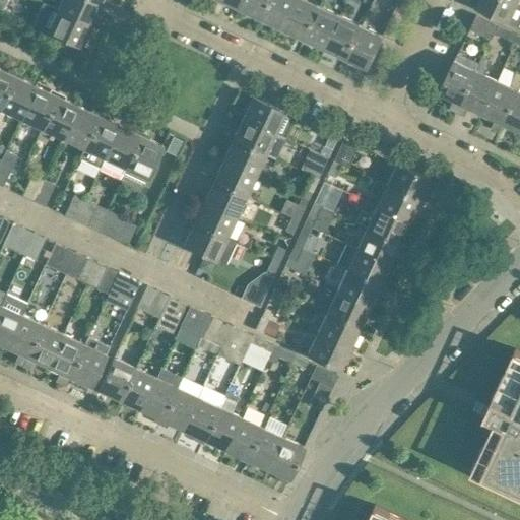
[(89,24),(100,3),(92,0),(60,0),(57,9),(89,24)]
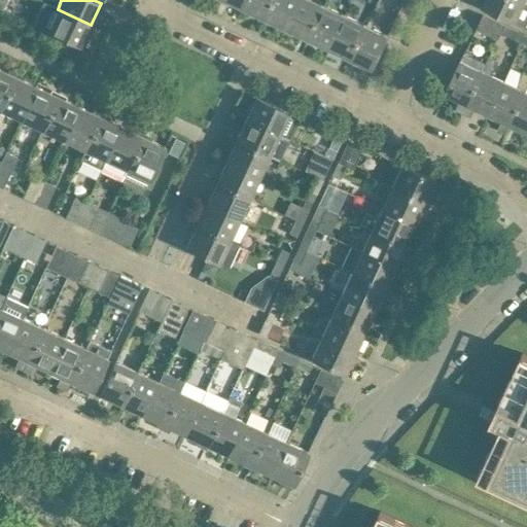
[(223,0),(244,9),(247,0),(223,0)]
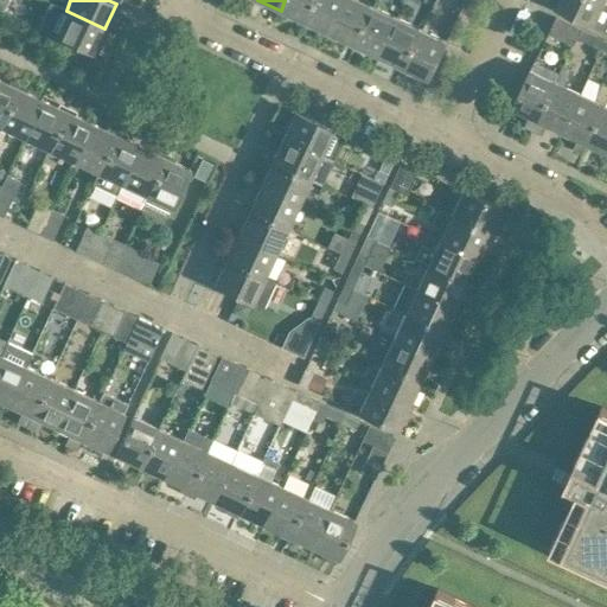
[(305,21),(315,0),(285,0),(281,11),(305,21)]
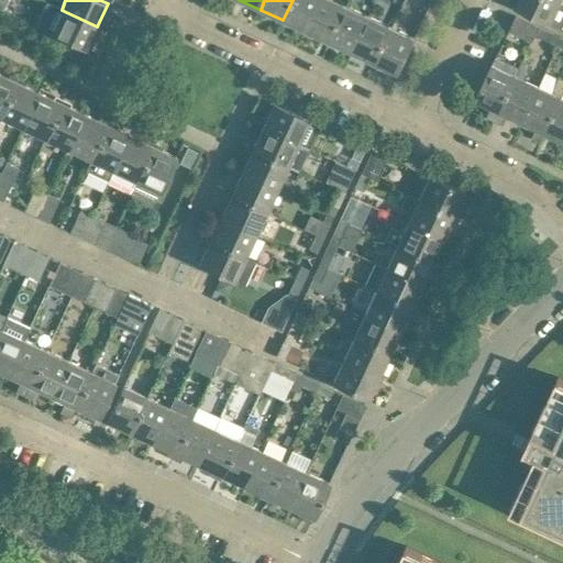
[(306,31),(319,0),(293,0),(283,20),(306,31)]
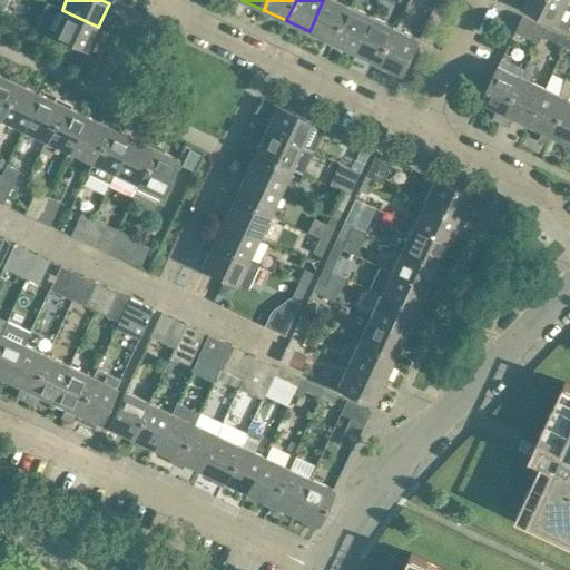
[(333,42),(350,6),(336,0),(323,0),(310,31),(333,42)]
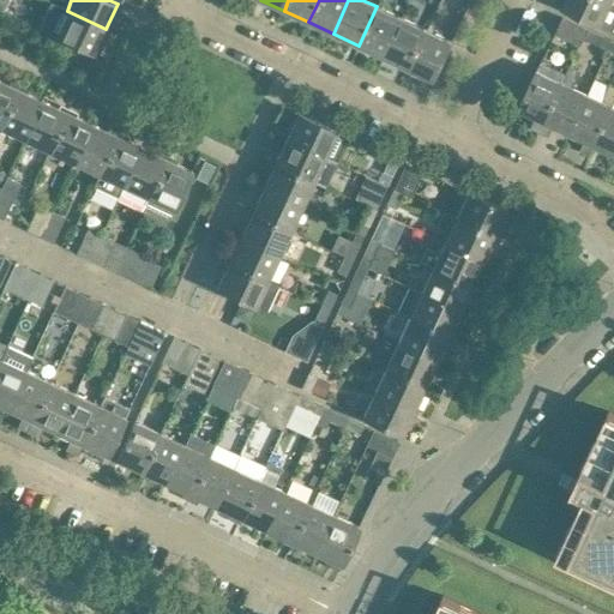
[(601,25),(612,2),(607,0),(565,0),(563,7),(601,25)]
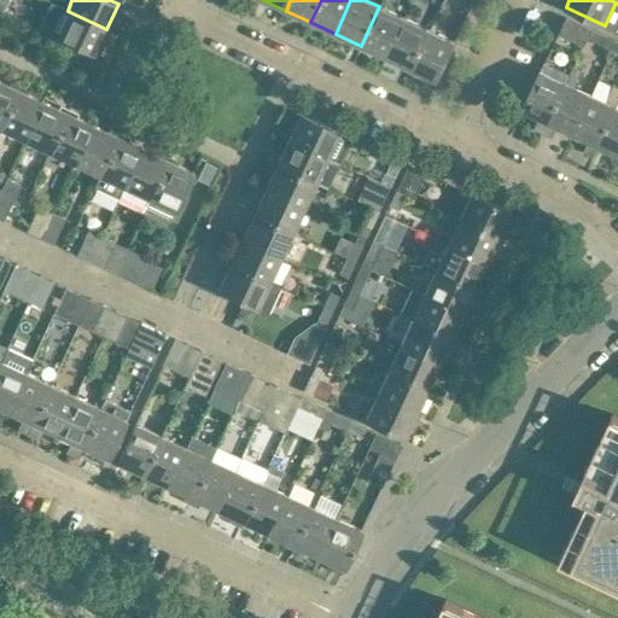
[(50,3),(38,28),(94,54),(106,29),(68,11),(50,3)]
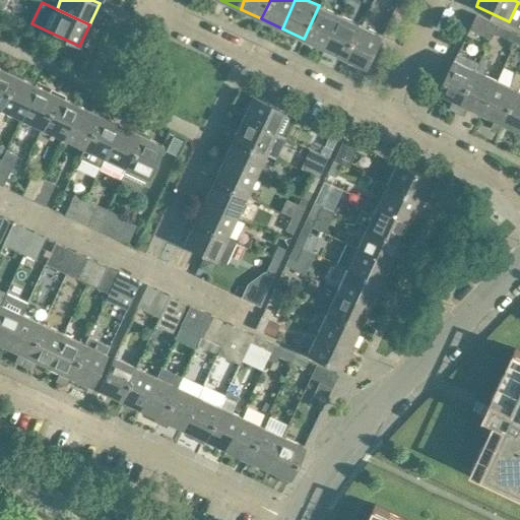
[(324,48),(339,15),(319,5),(304,39),(324,48)]
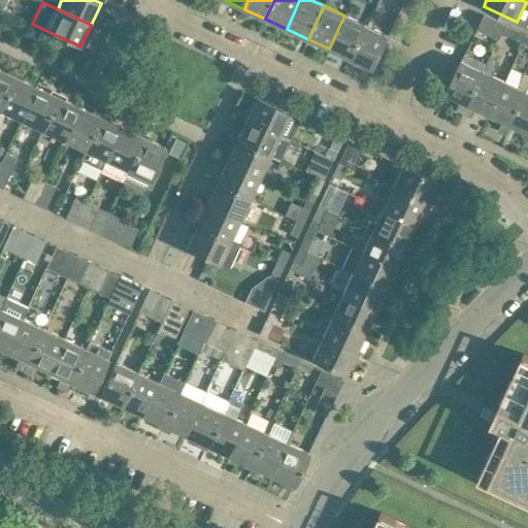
[(351,59),(366,25),(344,15),(329,48),(351,59)]
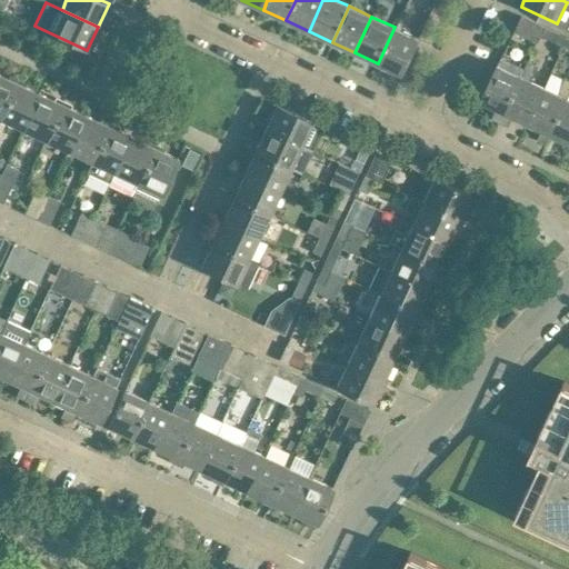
[(537,41),(540,37),(545,28),(521,17),(515,31),(537,41)]
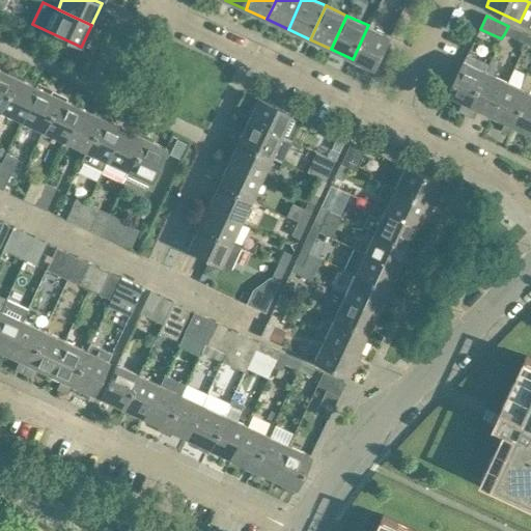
[(374,70),(391,35),(368,25),(353,59),(374,70)]
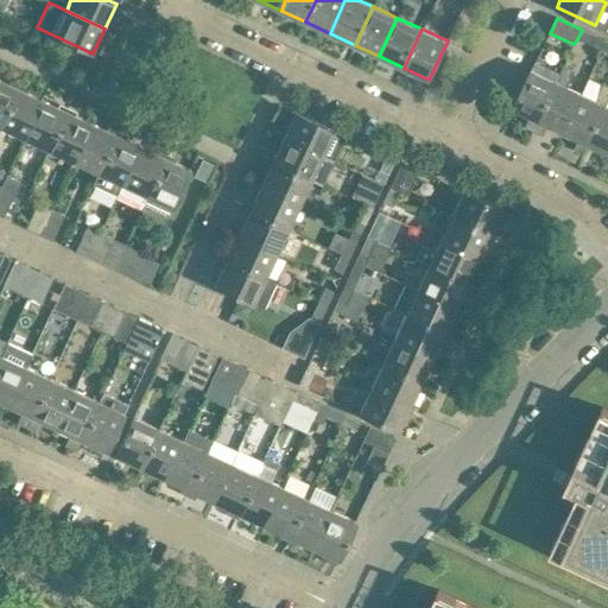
[(602,51),(607,42),(582,30),(577,39),(602,51)]
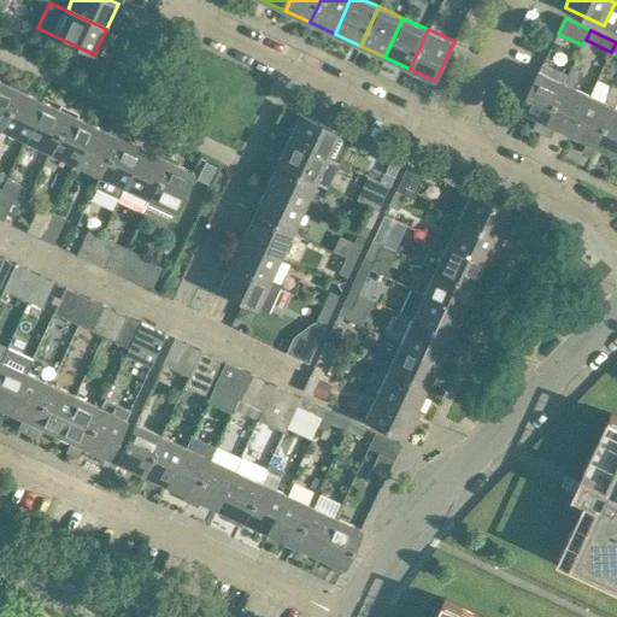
[(570,75),(544,62),(521,110),(538,118),(533,129),(542,134),(570,75)]
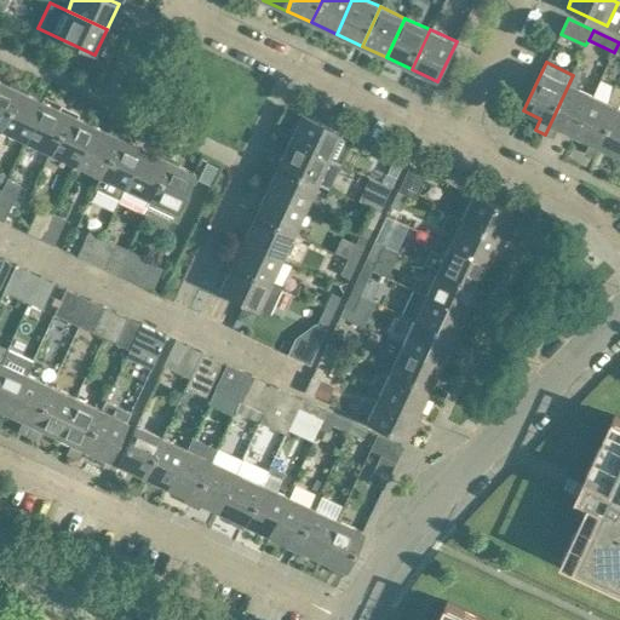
[(575,135),(593,95),(580,89),(587,70),(577,65),(573,75),(545,135),(554,138),(560,127),(575,135)]
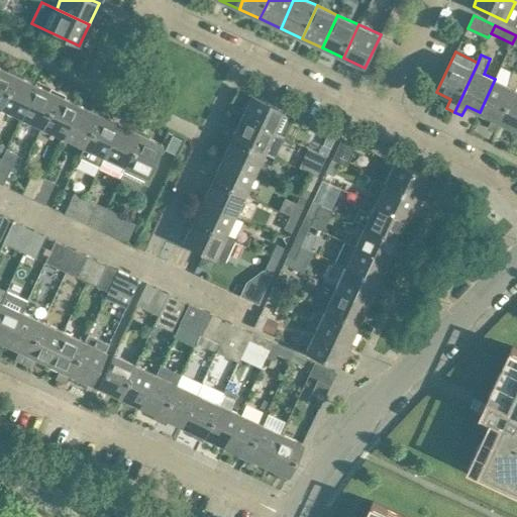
[(0,109),(16,76),(0,68),(0,109)]
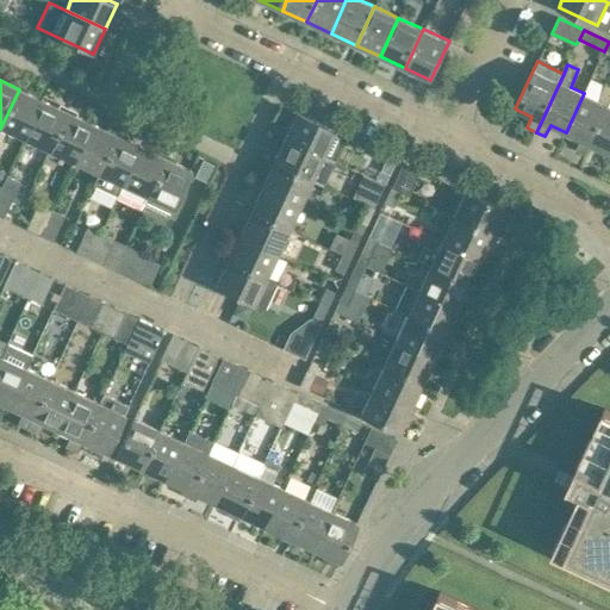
[(609,105),(609,106),(609,104),(609,85),(607,83),(599,100),(584,93),(566,132),(582,141),(577,151),(585,155),(591,144),(609,105)]
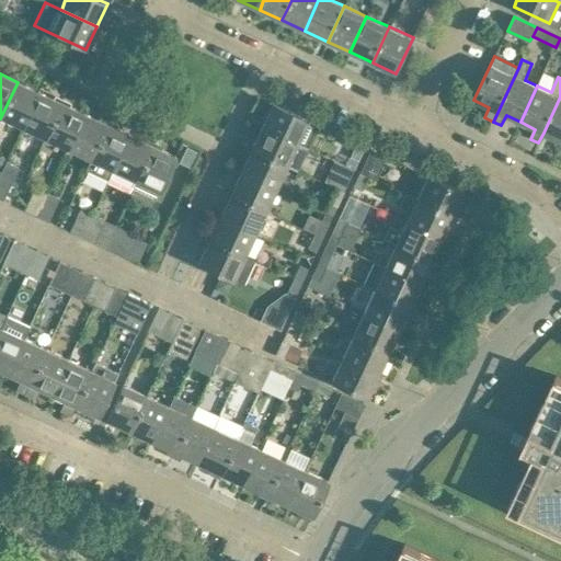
[(23,128),(39,93),(18,82),(0,118),(23,128)]
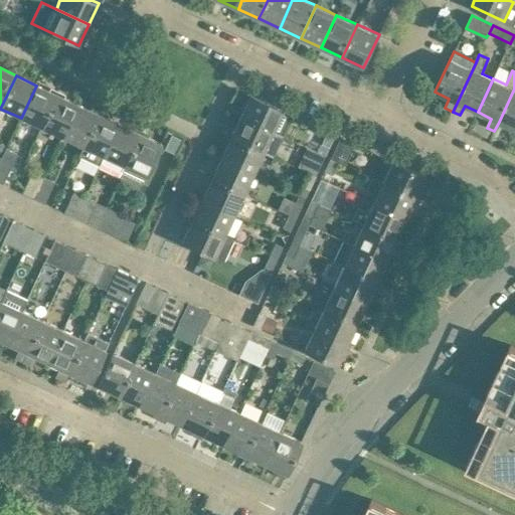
[(41,128),(56,95),(36,86),(21,118),(41,128)]
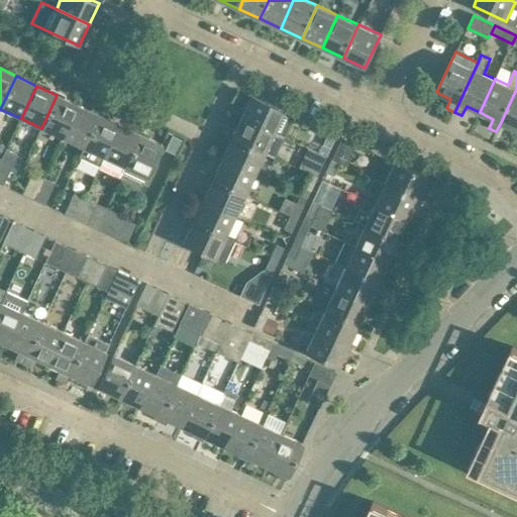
[(516,89),(516,90),(516,89),(501,122),(516,129),(516,89)]
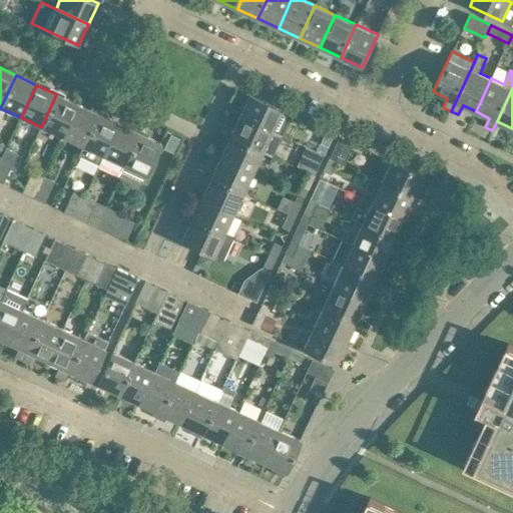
[(62,137),(78,104),(56,94),(41,127),(62,137)]
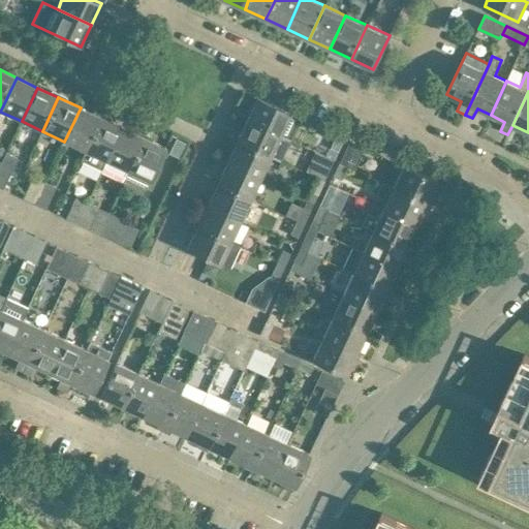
[(289,138),(299,118),(256,97),(246,119),(280,134),(289,138)]
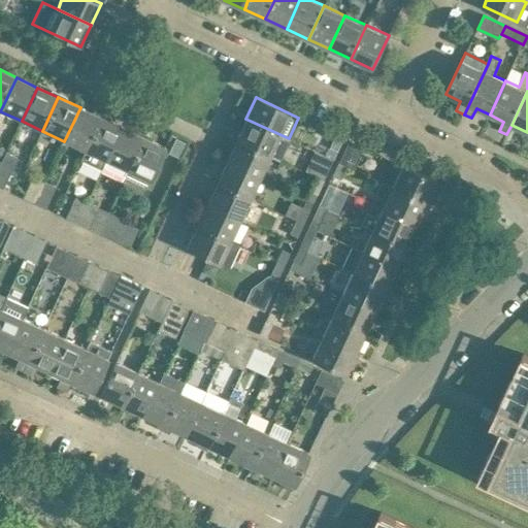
[(85,151),(101,118),(80,107),(64,141),(85,151)]
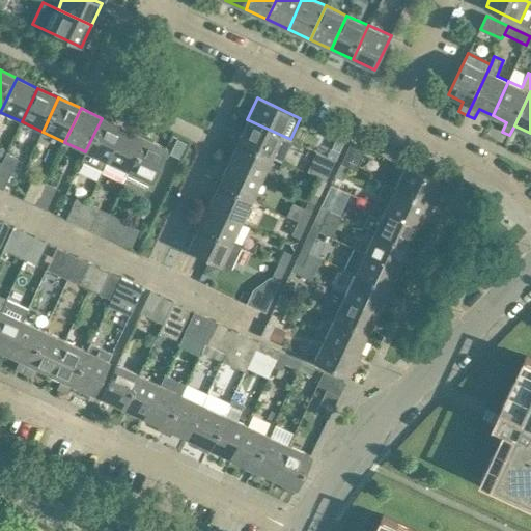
[(102,172),(122,128),(102,118),(85,151),(81,162),(102,172)]
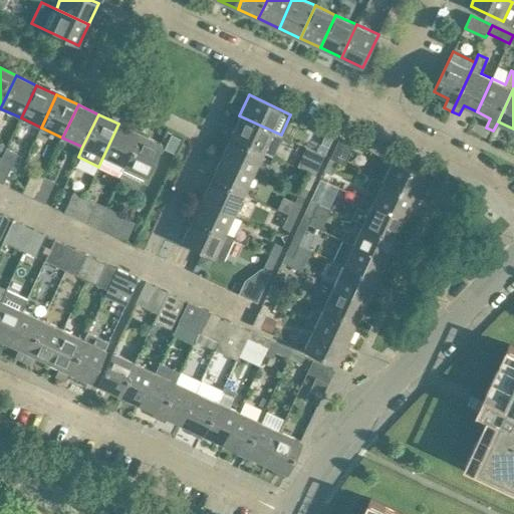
[(239,115),(229,136),(262,152),(271,156),(281,135),(272,131),(239,115)]
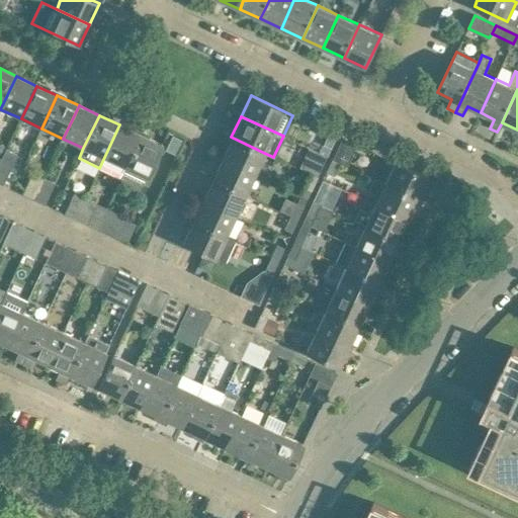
[(120,178),(122,174),(141,135),(119,124),(99,168),(120,178)]
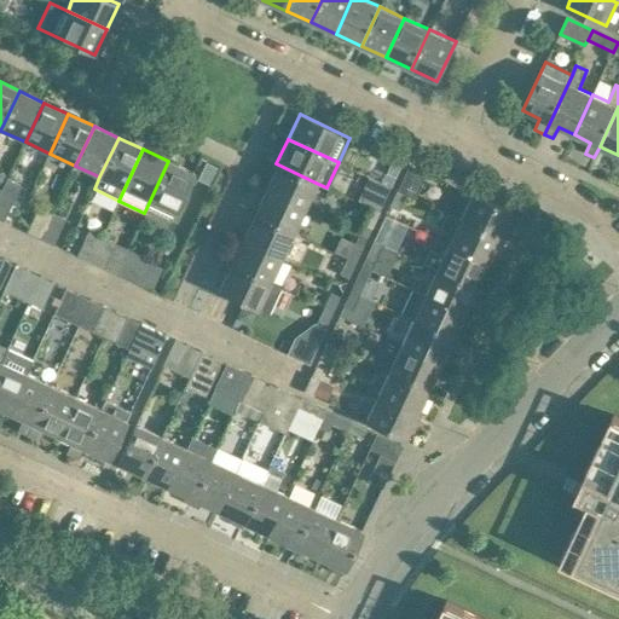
[(389,187),(401,162),(393,157),(381,183),(389,187)]
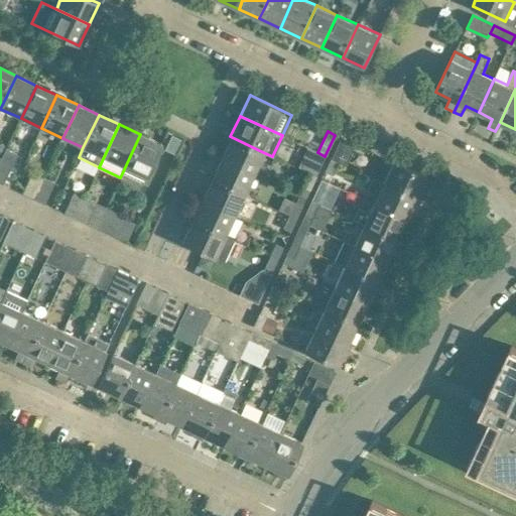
[(142,182),(160,144),(140,134),(122,173),(142,182)]
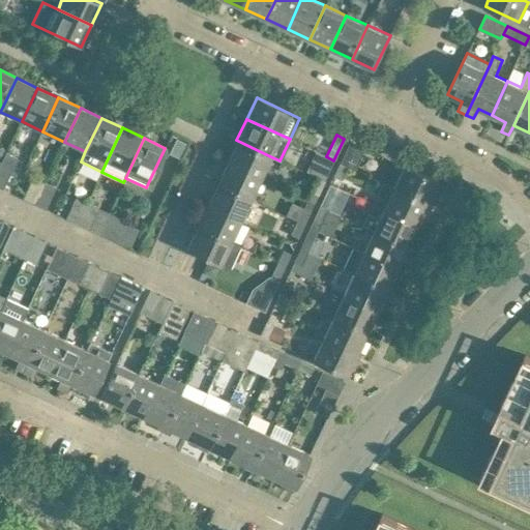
[(260,178),(270,156),(236,140),(227,162),(260,178)]
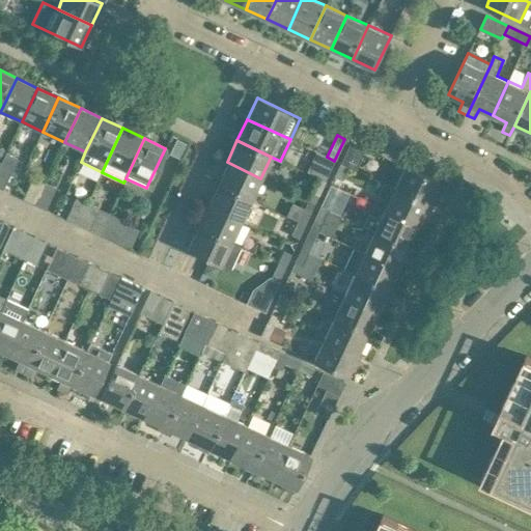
[(355,170),(365,148),(350,141),(340,163),(347,167),(346,167),(355,170)]
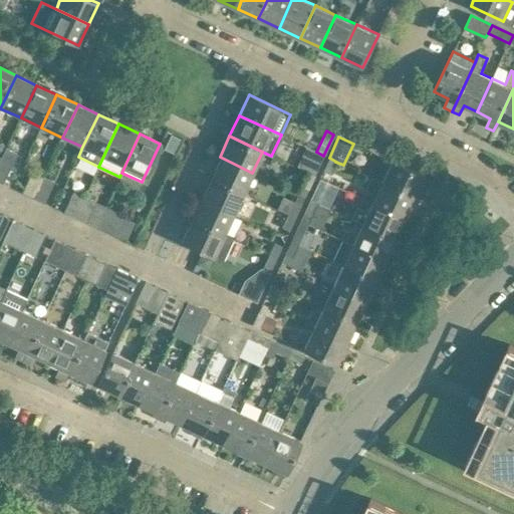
[(0,183),(2,184),(12,163),(16,154),(5,149),(1,158),(0,159),(0,183)]
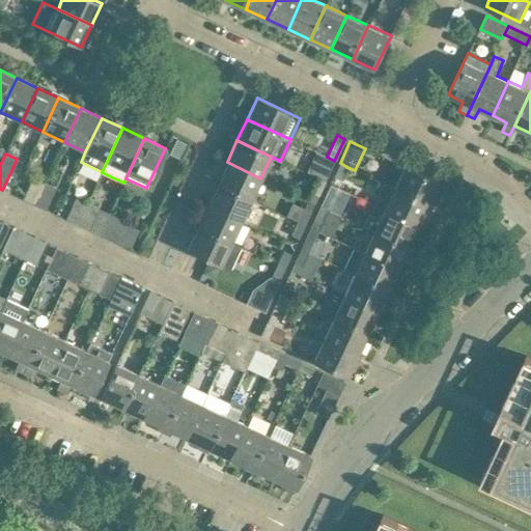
[(251,199),(260,178),(227,162),(217,184),(251,199)]
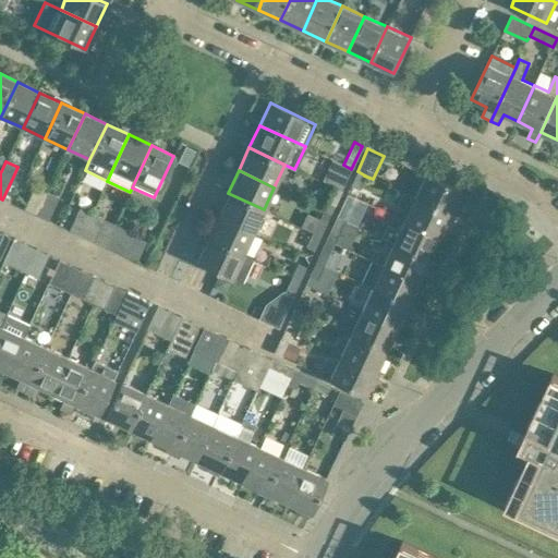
[(358,190),(364,176),(365,176),(358,171),(350,186),(358,190)]
